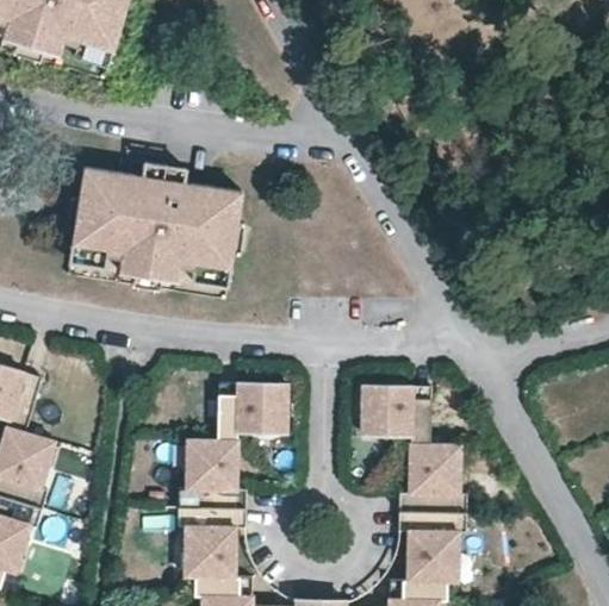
[(0,31),(19,38),(47,47),(74,55),(79,37),(111,48),(115,35),(124,38),(134,7),(124,4),(124,0),(0,0),(0,31)]
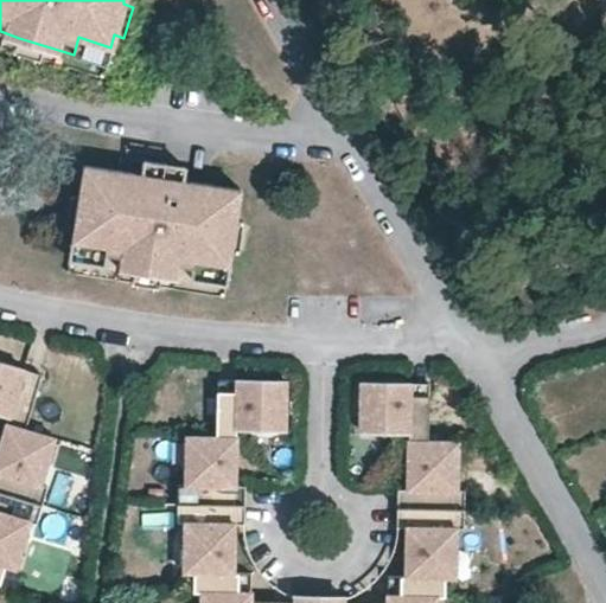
[(104,65),(110,47),(78,37),(74,55),(104,65)]
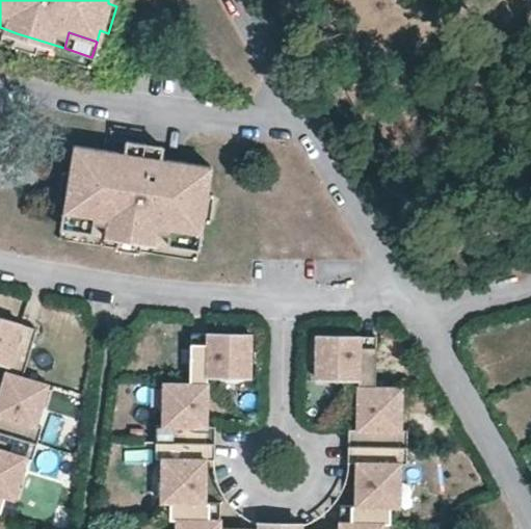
[(37,52),(41,41),(17,33),(12,45),(37,52)]
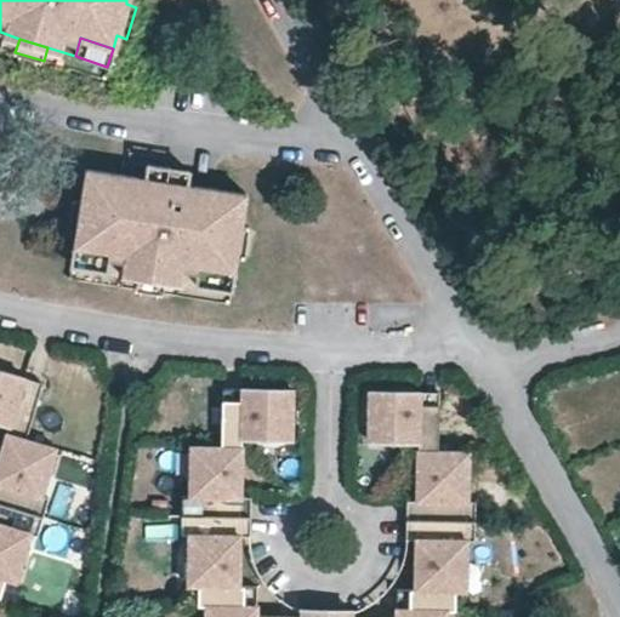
[(148,164),(146,178),(165,181),(168,167),(148,164)]
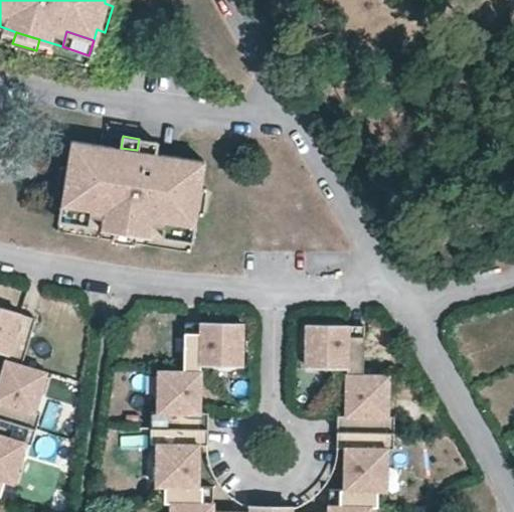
[(139,139),(137,150),(154,153),(156,141),(148,140),(139,139)]
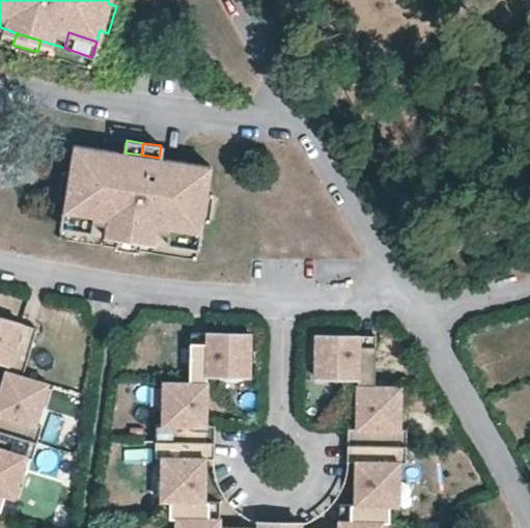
[(141,155),(124,153),(123,157),(117,156),(117,150),(74,144),(70,172),(63,171),(61,188),(59,199),(64,200),(63,212),(93,217),(92,230),(117,234),(141,239),(167,243),(170,228),(199,233),(201,222),(208,223),(213,194),(205,193),(211,165),(166,158),(165,162),(159,161),(159,158),(141,155)]
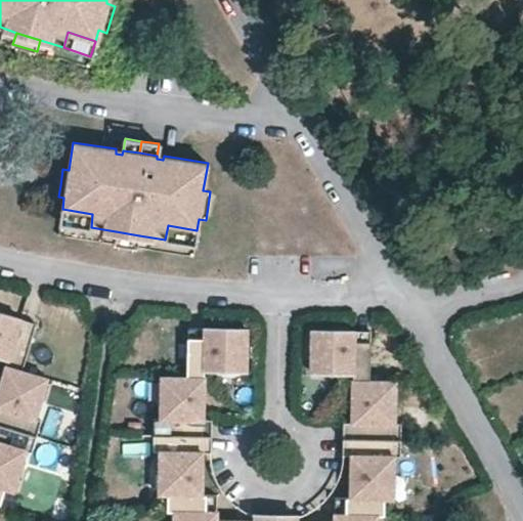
[(92,214),(62,209),(59,222),(91,227),(92,214)]
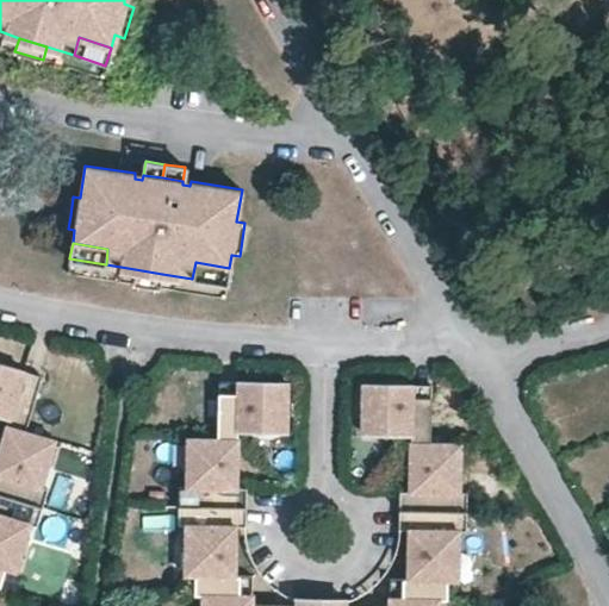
[(227,285),(229,268),(196,262),(192,279),(227,285)]
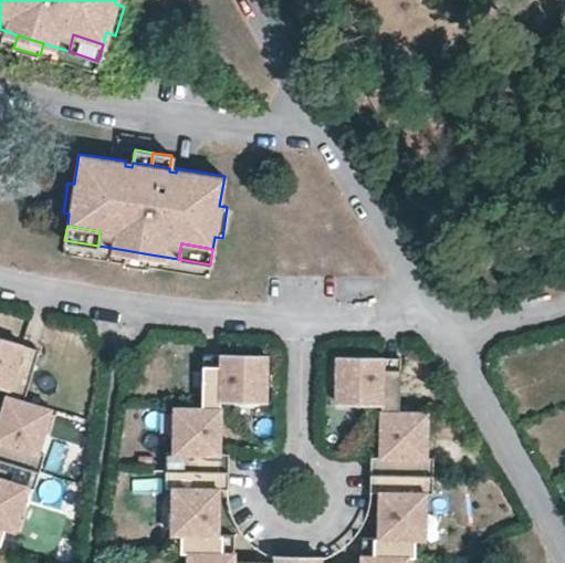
[(150,254),(125,250),(123,263),(148,267),(150,254)]
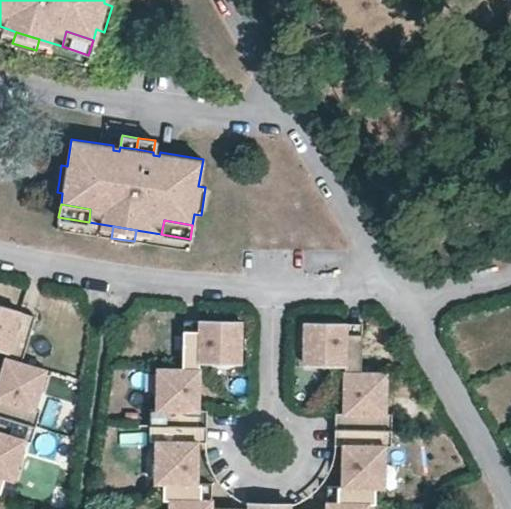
[(0,493),(1,493),(5,476),(14,479),(26,440),(31,442),(36,428),(41,410),(34,409),(46,370),(23,363),(33,330),(17,325),(21,311),(0,304),(0,348),(8,352),(0,379),(0,399),(5,401),(0,416),(0,493)]
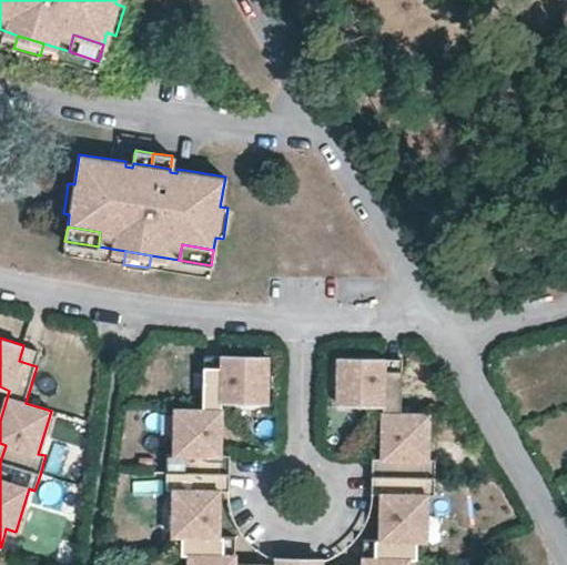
[(41,350),(23,345),(19,361),(37,366),(41,350)]
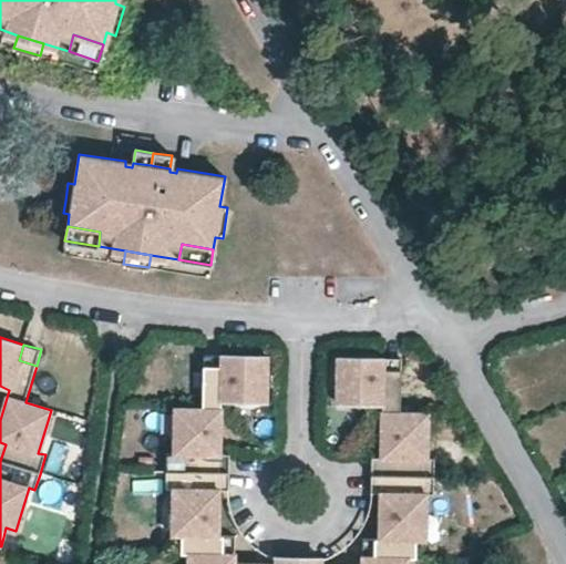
[(220,373),(202,372),(202,409),(173,408),(172,454),(163,454),(163,470),(162,489),(171,489),(170,535),(178,534),(178,554),(187,554),(186,563),(404,563),(405,556),(414,557),(415,540),(424,540),(424,493),(431,493),(431,473),(431,460),(424,459),(424,412),(399,411),(399,376),(383,376),(383,359),(336,359),(335,403),(379,404),(379,459),(393,459),(393,477),(392,493),(377,493),(376,539),(376,556),(359,555),(359,563),(234,563),(234,554),(216,554),(217,535),(218,490),(199,489),(201,472),(201,455),(219,455),(220,401),(265,402),(265,358),(222,356),(220,373)]
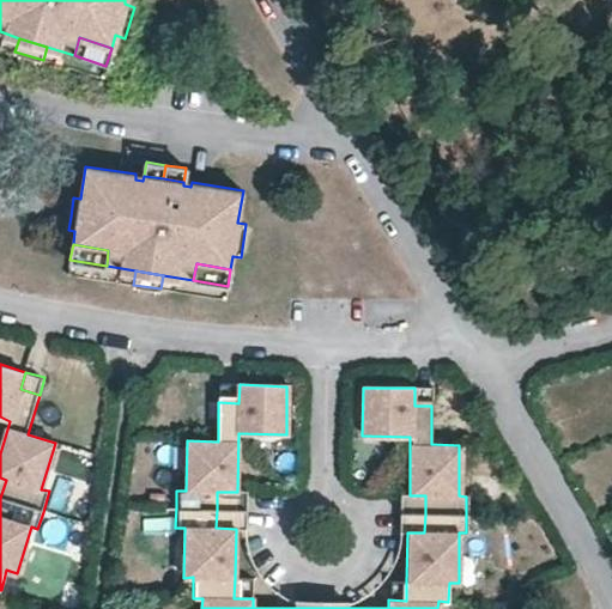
[(219,384),(218,402),(238,403),(240,384),(219,384)]
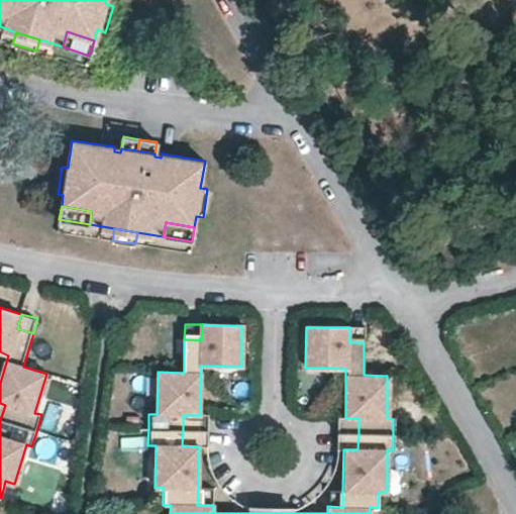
[(364,327),(349,327),(349,342),(364,342),(364,327)]
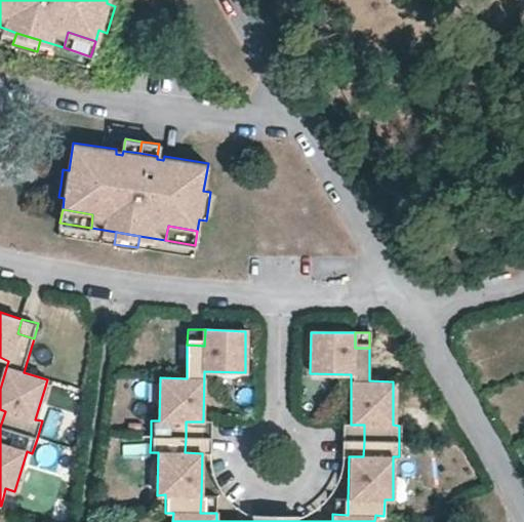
[(210,422),(203,422),(186,422),(186,437),(210,438),(210,431),(210,422)]
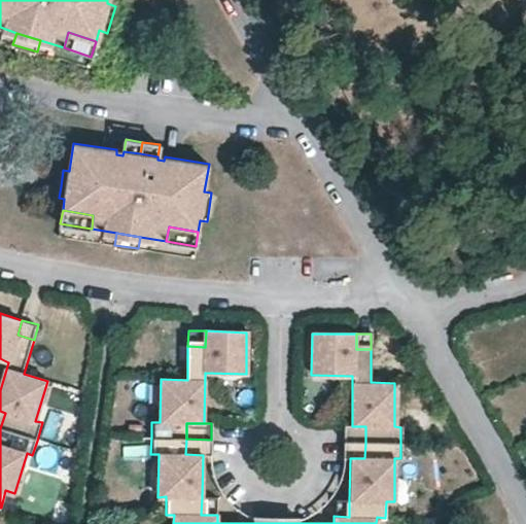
[(343,434),(342,443),(365,443),(365,426),(352,426),(343,425),(343,434)]
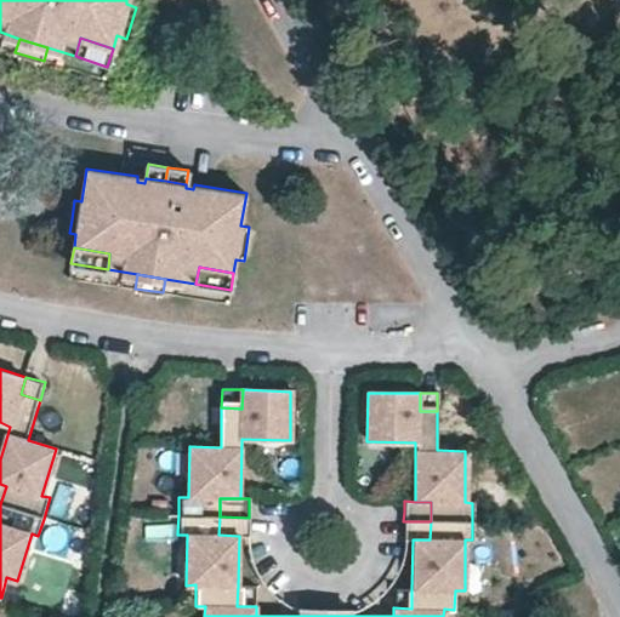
[(249,526),(249,518),(220,516),(219,535),(239,536),(249,536),(249,526)]
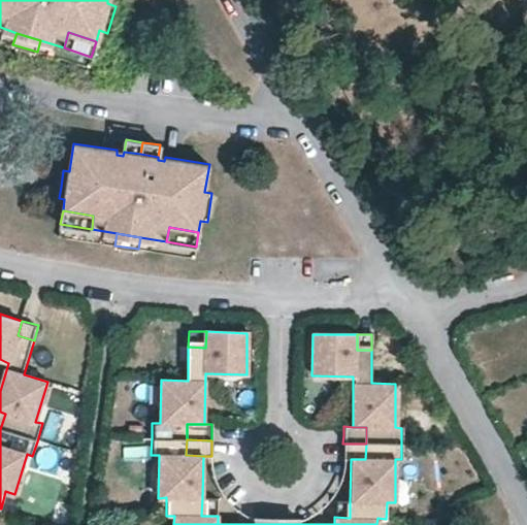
[(342,459),(351,459),(365,459),(366,444),(342,444),(342,452),(342,459)]
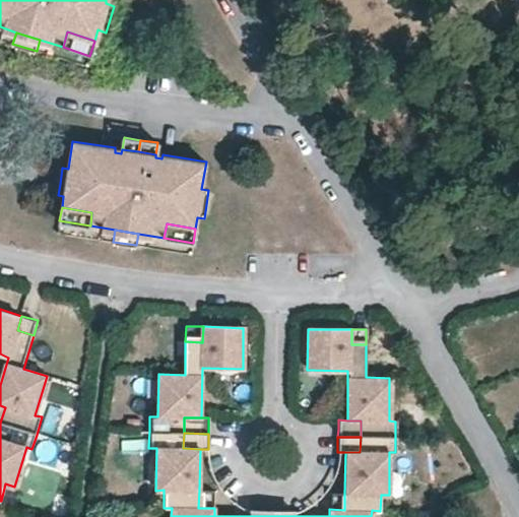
[(214,491),(199,491),(198,508),(214,508),(214,495),(214,491)]
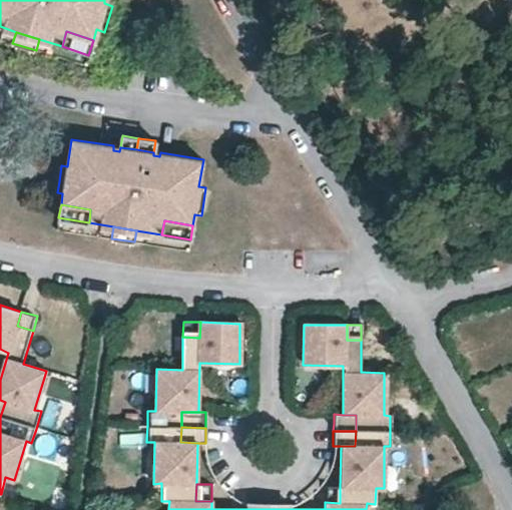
[(325,487),(325,502),(340,503),(340,487),(330,487),(325,487)]
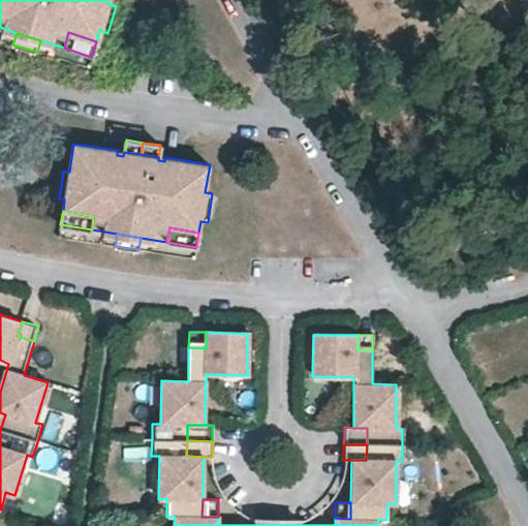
All buildings are outlined.
